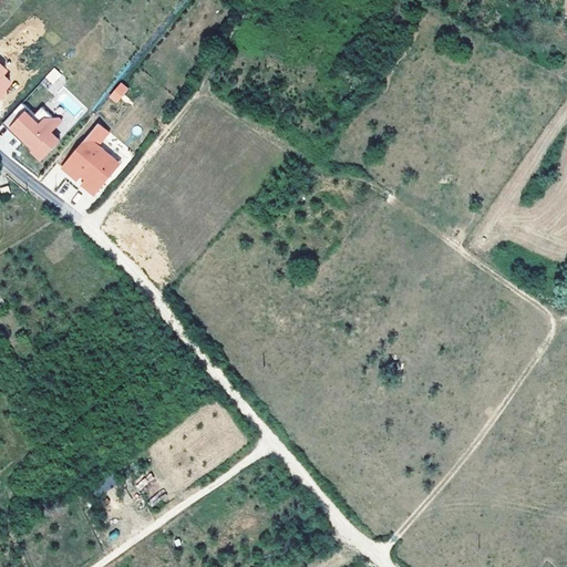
[(0,98),(13,83),(4,75),(9,71),(0,63),(0,98)]
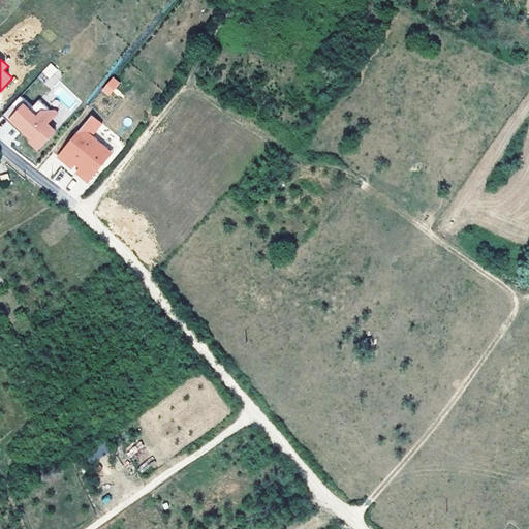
[(53,75),(58,70),(51,63),(38,76),(50,88),(57,80),(53,75)]
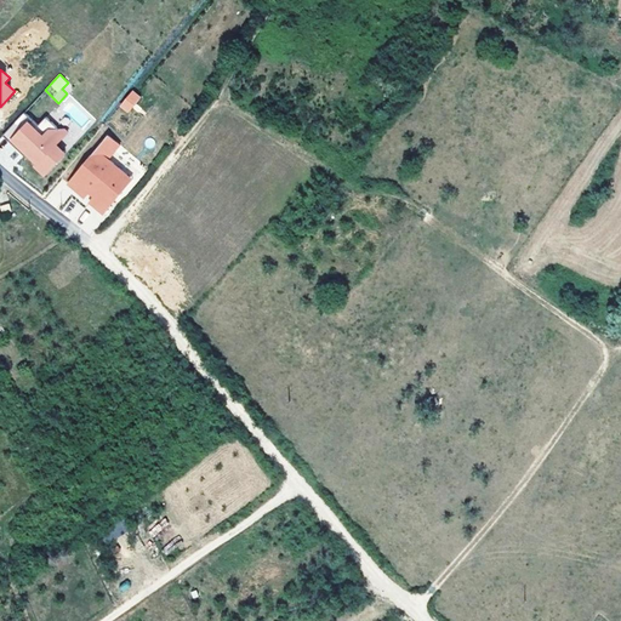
[(129,113),(141,96),(131,90),(119,107),(129,113)]
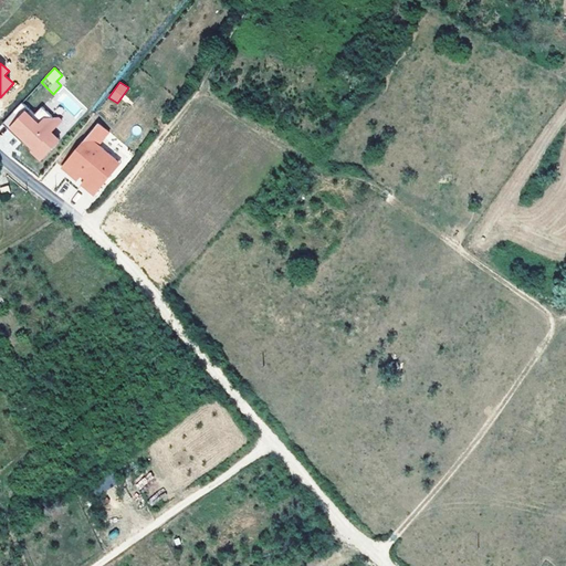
[(22,103),(2,124),(19,139),(22,136),(25,138),(24,140),(33,149),(32,152),(41,159),(58,142),(49,134),(60,123),(42,107),(34,115),(22,103)]
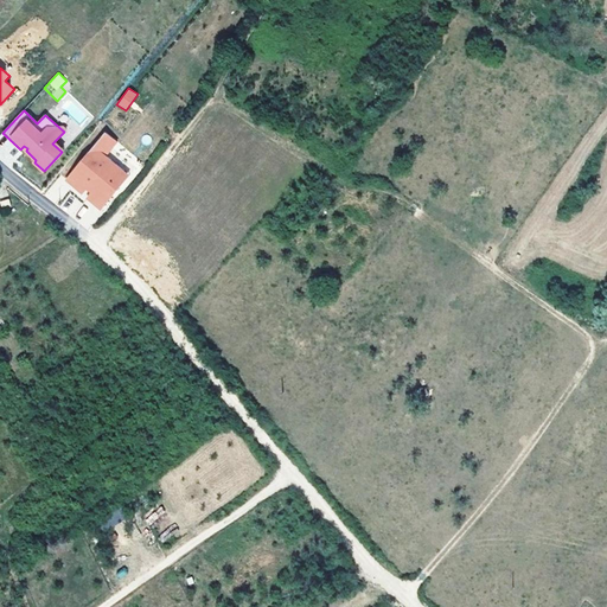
[(106,133),(66,180),(83,193),(90,184),(95,189),(88,198),(101,209),(116,191),(112,186),(125,171),(106,155),(104,154),(109,149),(110,151),(117,142),(106,133)]
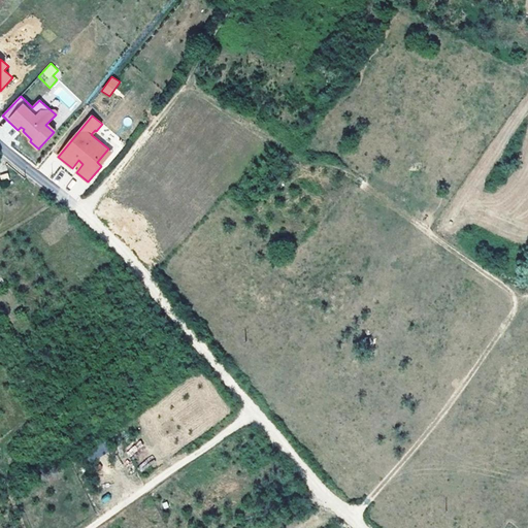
[(112,153),(108,149),(97,162),(101,166),(112,153)]
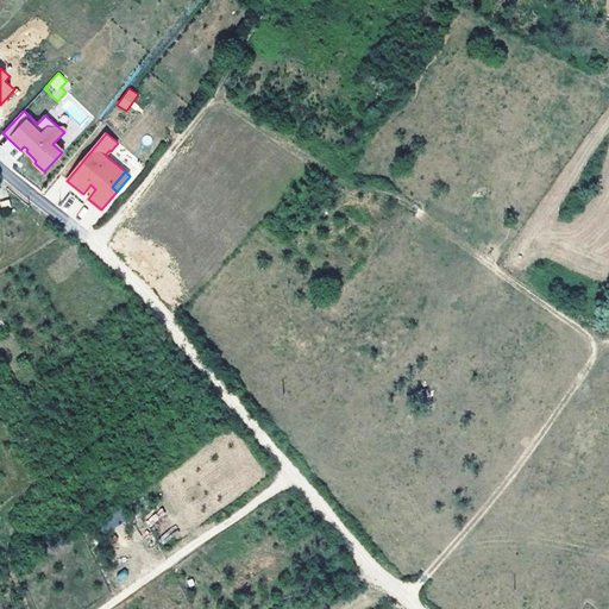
[(245,567),(238,559),(223,572),(230,581),(245,567)]
